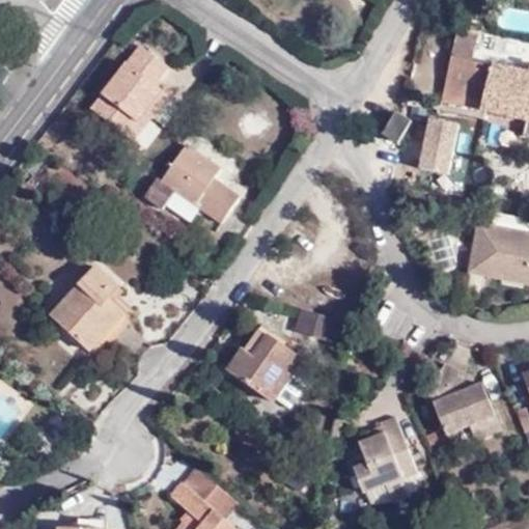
[(467,0),(466,4),(481,8),(481,0),(528,0),(467,0)]
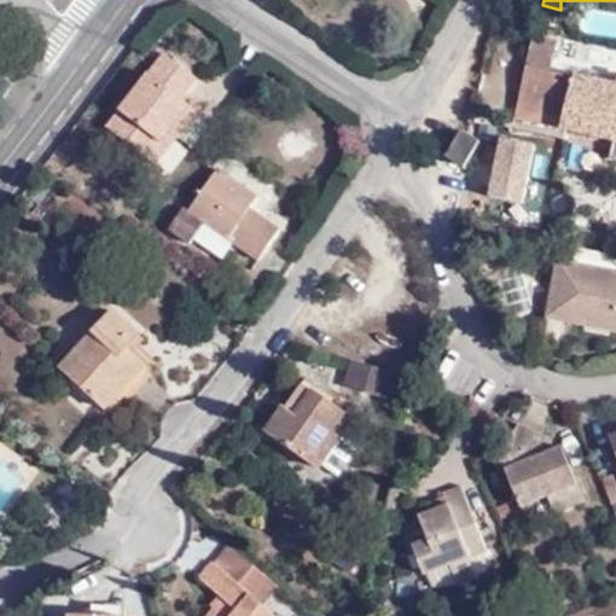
[(542,5),(536,28),(559,33),(565,11),(561,10),(542,5)]
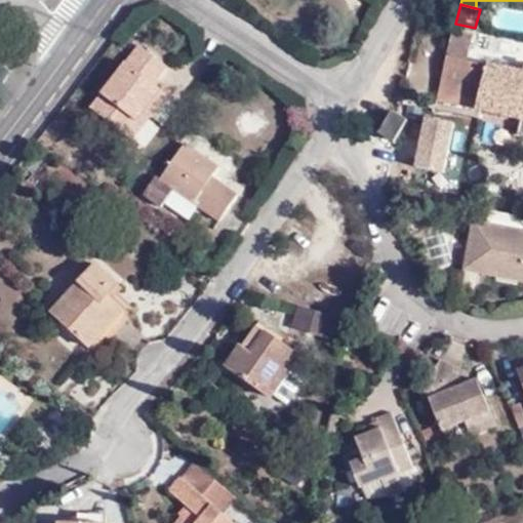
[(475,28),(455,24),(447,56),(467,62),(475,28)]
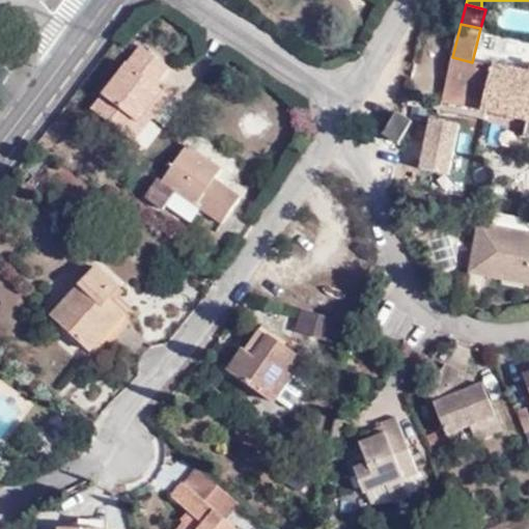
[(139,44),(122,63),(148,52),(139,44)]
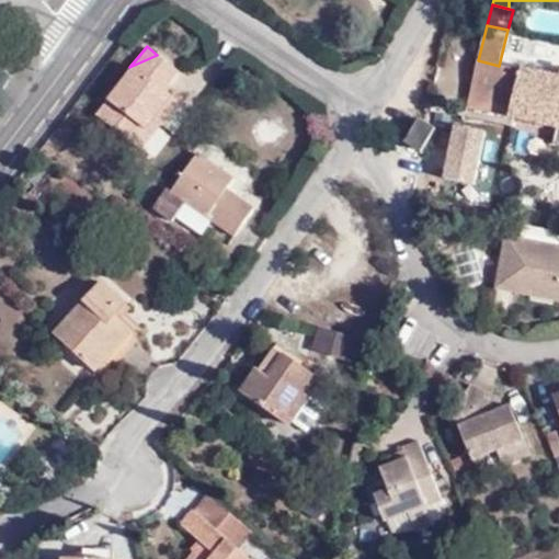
[(157,55),(129,67),(93,110),(130,141),(171,94),(163,87),(178,71),(157,55)]
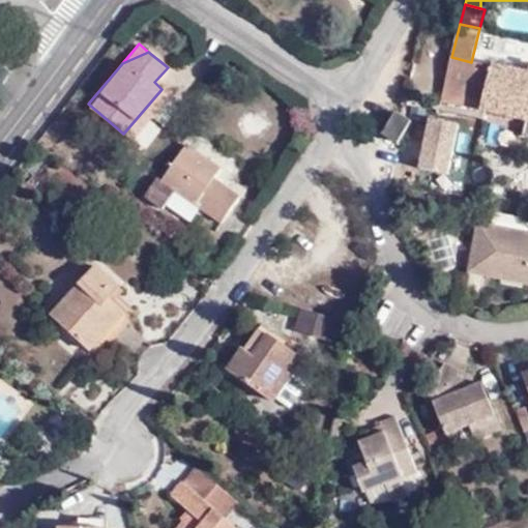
[(471,62),(451,57),(442,98),(527,121),(527,77),(471,62)]
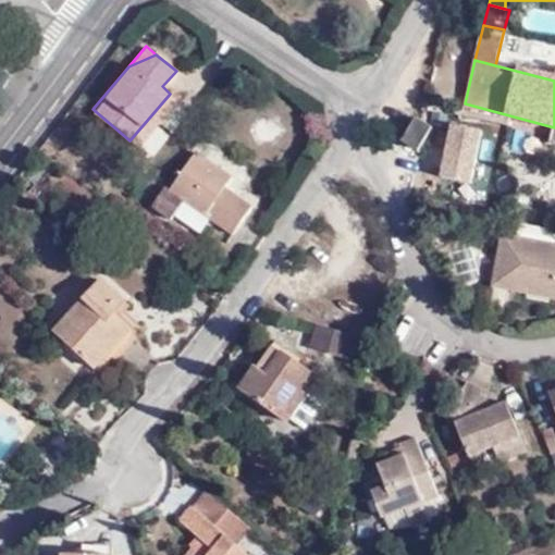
[(170,94),(130,140),(137,147),(177,100),(170,94)]
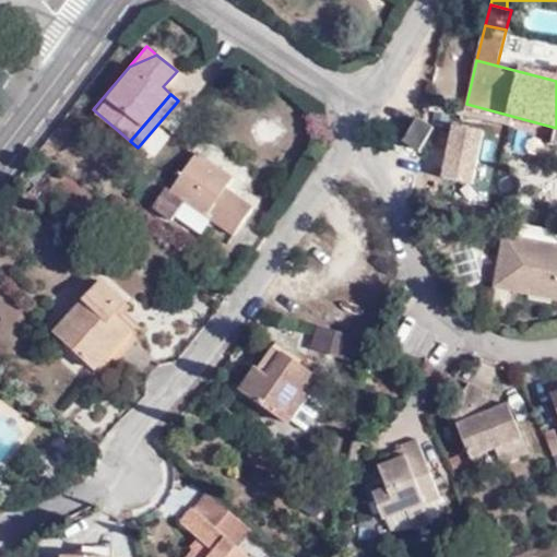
[(409,134),(418,140),(424,118),(418,115),(409,134)]
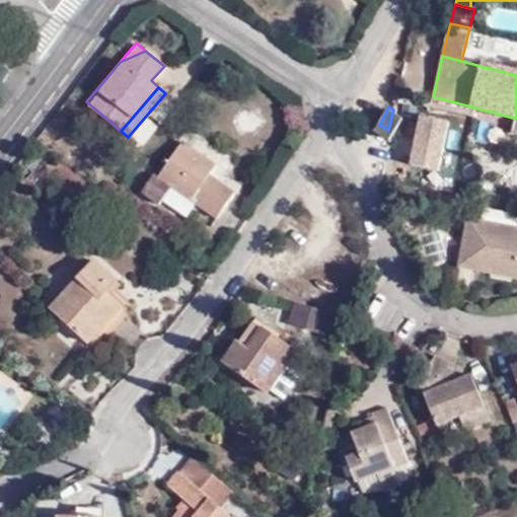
[(393,109),(388,130),(397,135),(407,118),(393,109)]
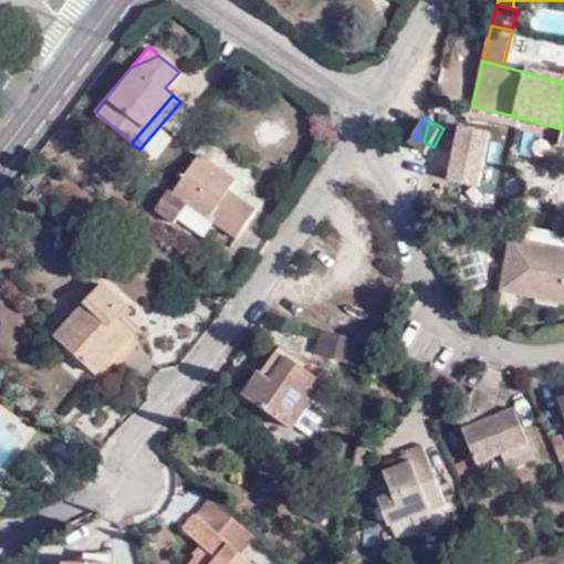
[(481,150),(463,145),(459,157),(465,159),(465,169),(477,173),(481,150)]
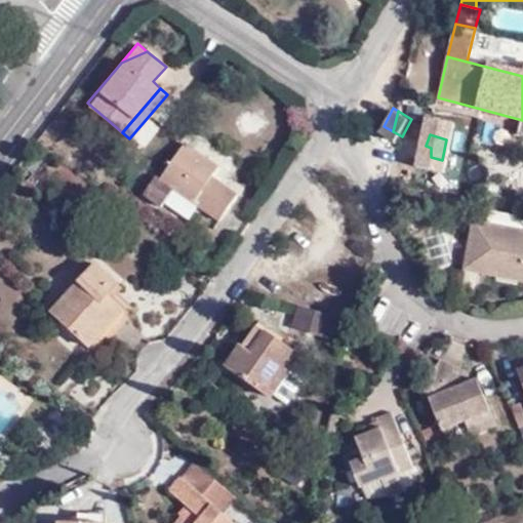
[(470,146),(453,139),(452,154),(467,159),(470,146)]
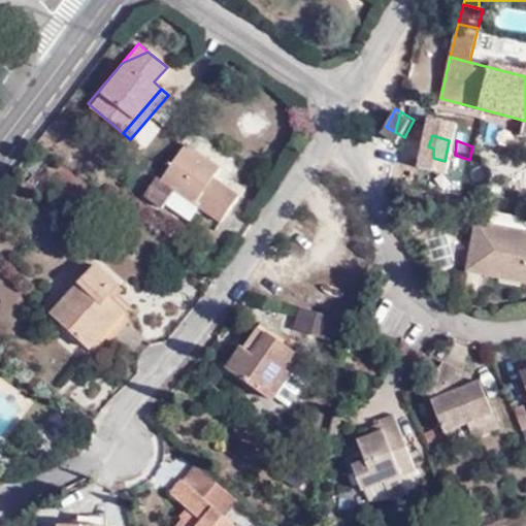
[(218,167),(184,144),(158,181),(153,177),(141,195),(159,207),(162,203),(187,221),(196,207),(217,222),(235,197),(209,178),(218,167)]
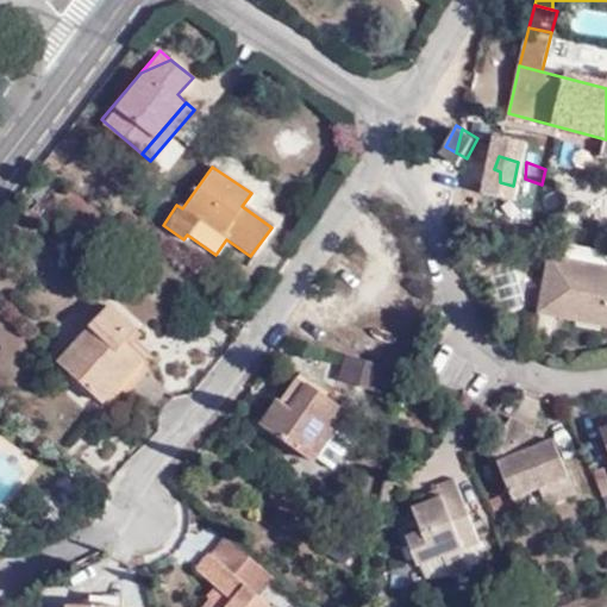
[(537,308),(559,313),(573,261),(551,256),(537,308)]
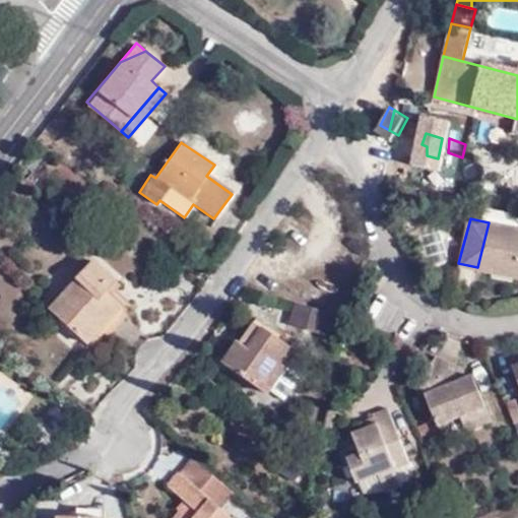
[(517,229),(489,222),(477,267),(517,277),(517,229)]
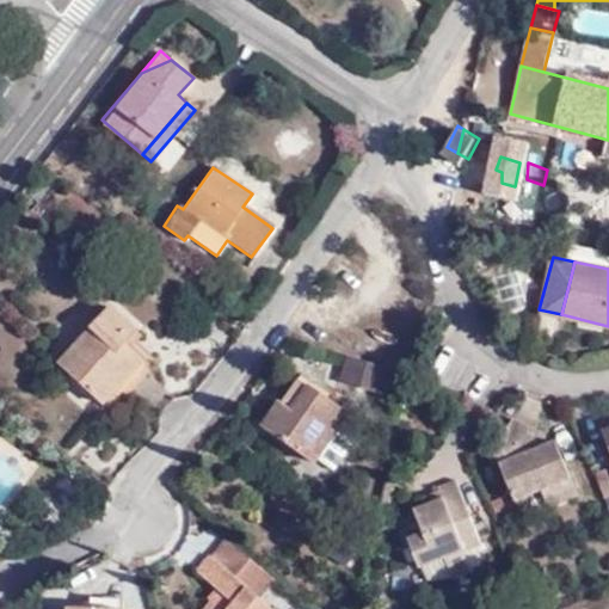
[(135,338),(105,313),(61,368),(110,412),(148,363),(128,346),(135,338)]
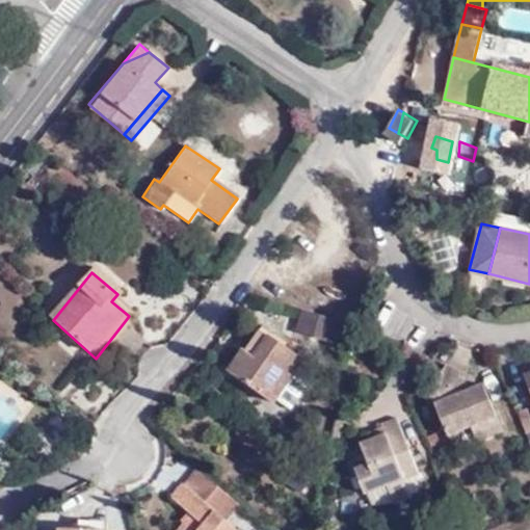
[(299,306),(298,310),(305,312),(335,323),(336,316),(299,306)]
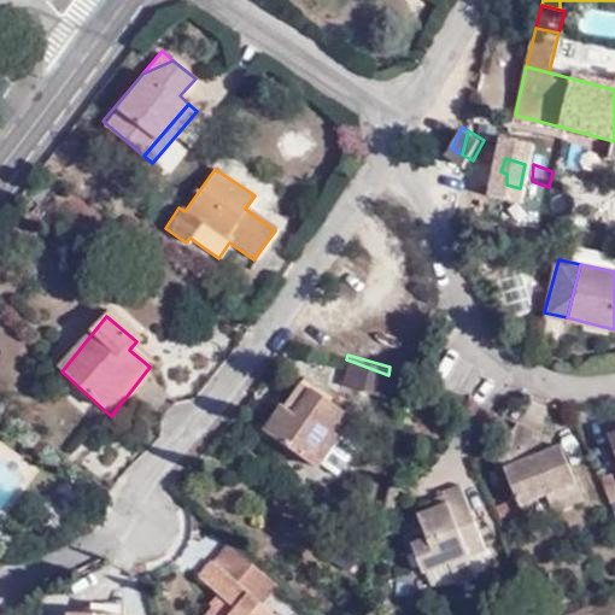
[(382,394),(388,375),(353,362),(346,359),(339,382),(382,394)]
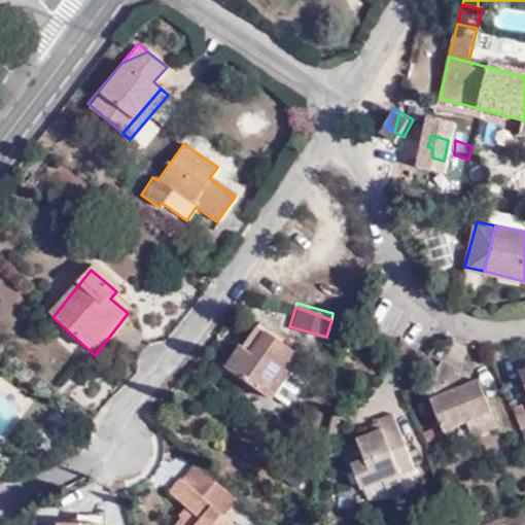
[(255,346),(267,329),(254,320),(243,337),(255,346)]
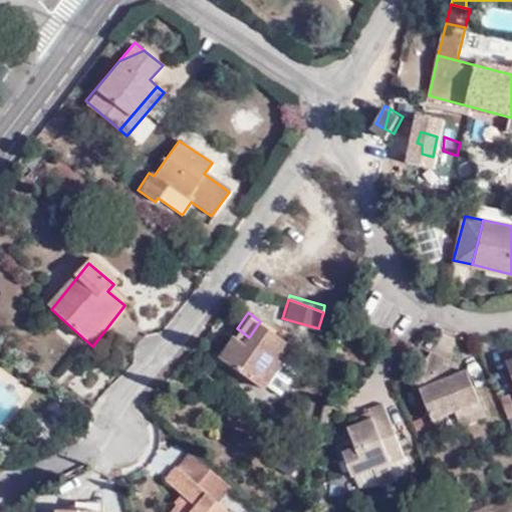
[(294,345),(260,321),(249,337),(237,328),(217,355),(263,389),(294,345)]
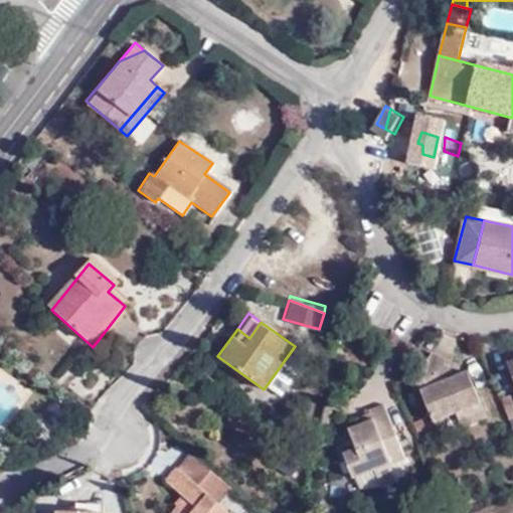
[(455,414),(481,405),(467,371),(458,375),(451,378),(441,371),(444,364),(445,360),(433,351),(413,379),(431,423),(455,414)]
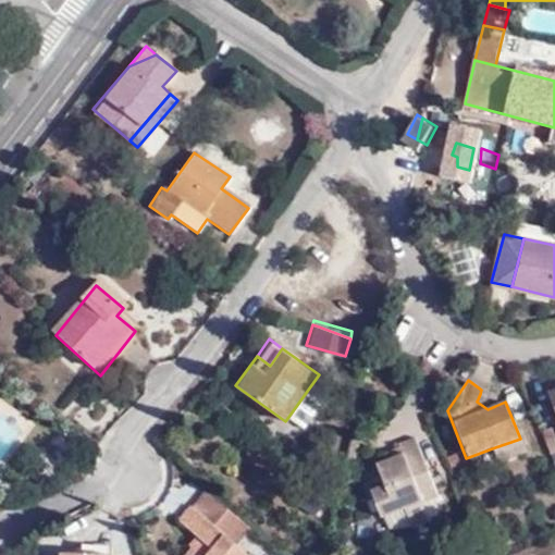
[(554,434),(554,390),(542,395),(554,434)]
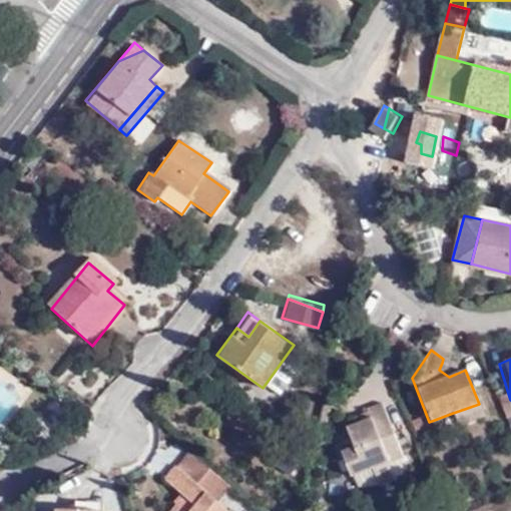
[(449,377),(456,374),(442,363),(439,370),(449,377)]
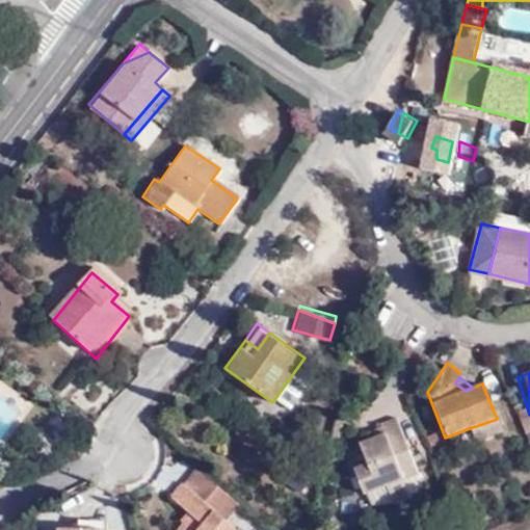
[(364,494),(383,485),(404,478),(418,472),(399,417),(383,422),(387,434),(363,444),(367,467),(356,472),(364,494)]
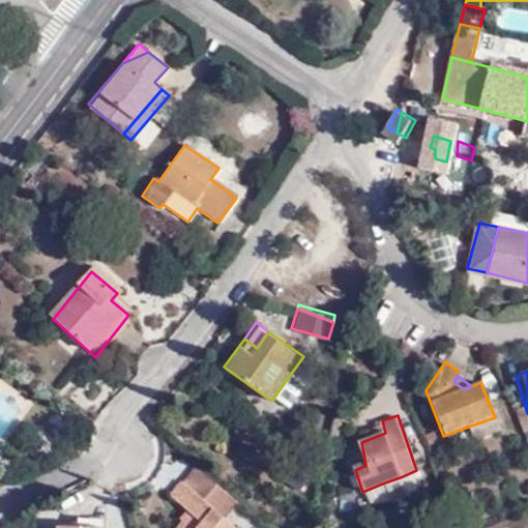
[(499,431),(495,417),(468,427),(476,441),(499,431)]
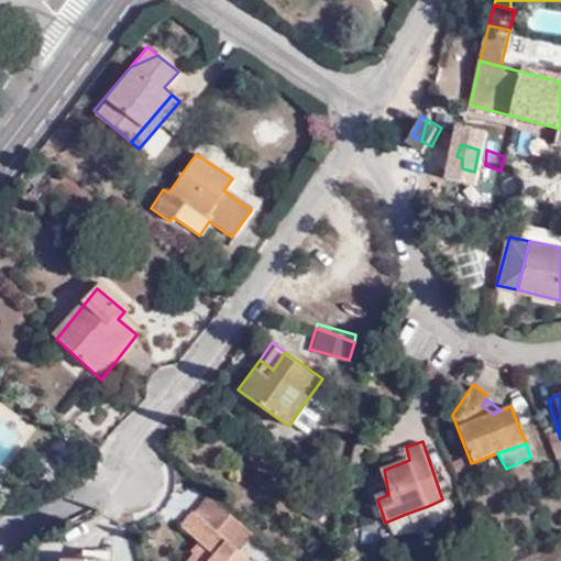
[(229,514),(208,493),(191,512),(213,529),(229,514)]
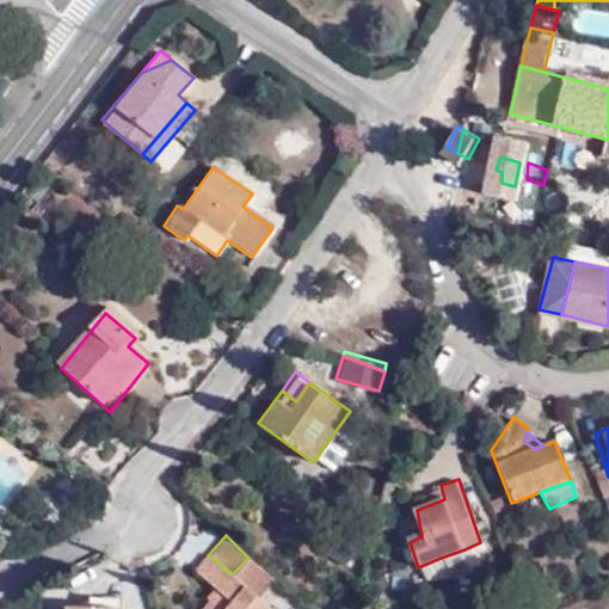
[(465,549),(441,558),(450,580),(474,572),(465,549)]
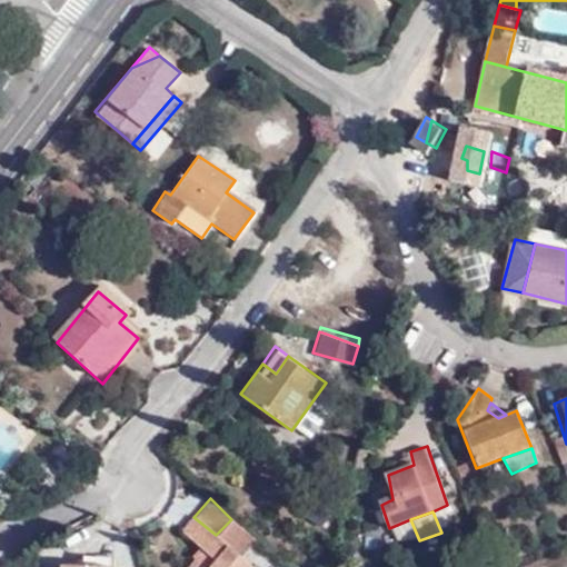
[(249,566),(238,557),(252,540),(231,519),(216,535),(194,517),(181,530),(202,550),(187,566),(249,566)]
